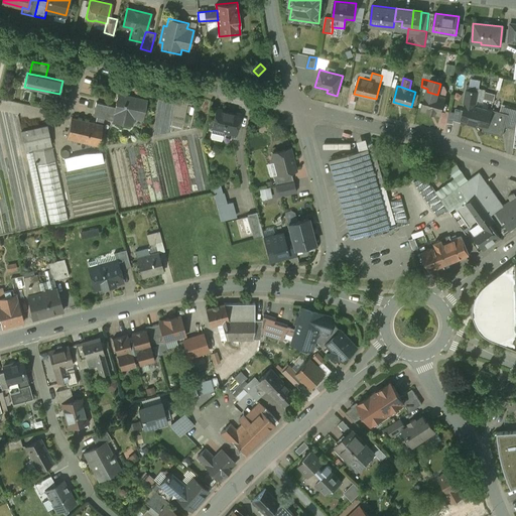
[(495,95),(484,92),(485,90),(479,89),(479,92),(478,98),(494,102),(495,95)]
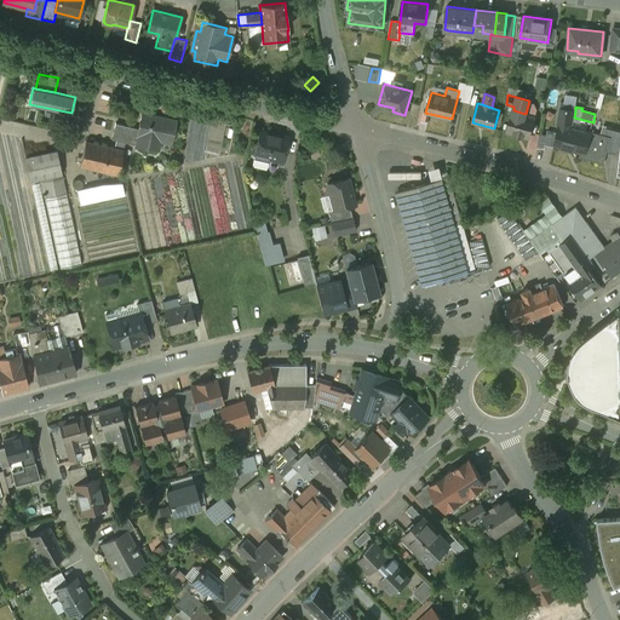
[(569,109),(560,108),(557,124),(560,125),(572,128),(574,118),(575,110),(569,109)]
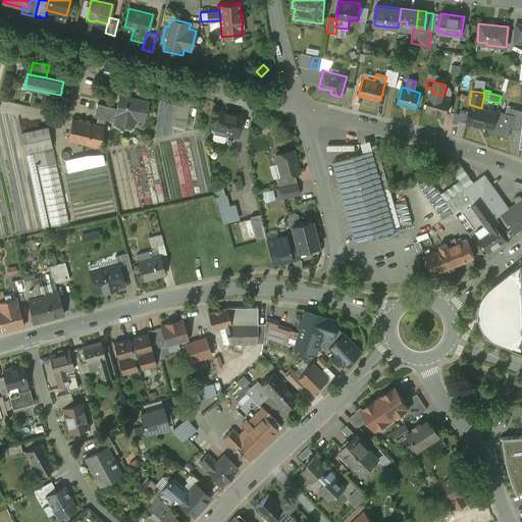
[(442,96),(432,93),(427,111),(446,116),(451,99),(442,96)]
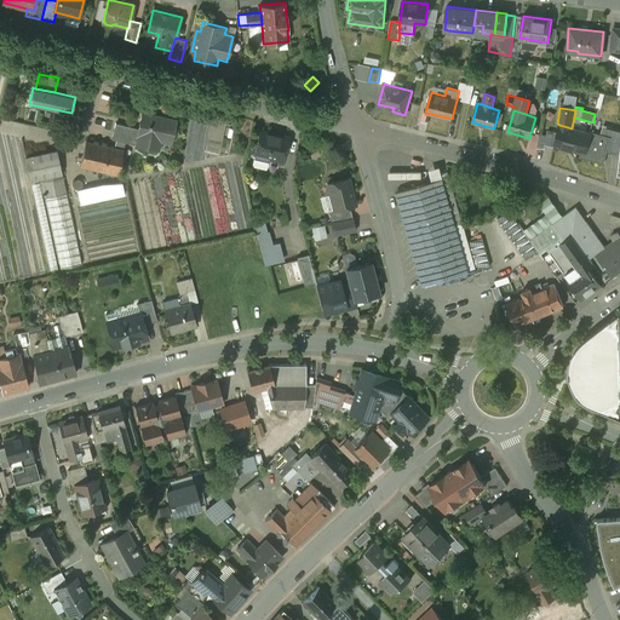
[(177,120),(142,113),(139,128),(115,122),(113,139),(136,144),(136,145),(159,150),(161,141),(171,143),(177,120)]
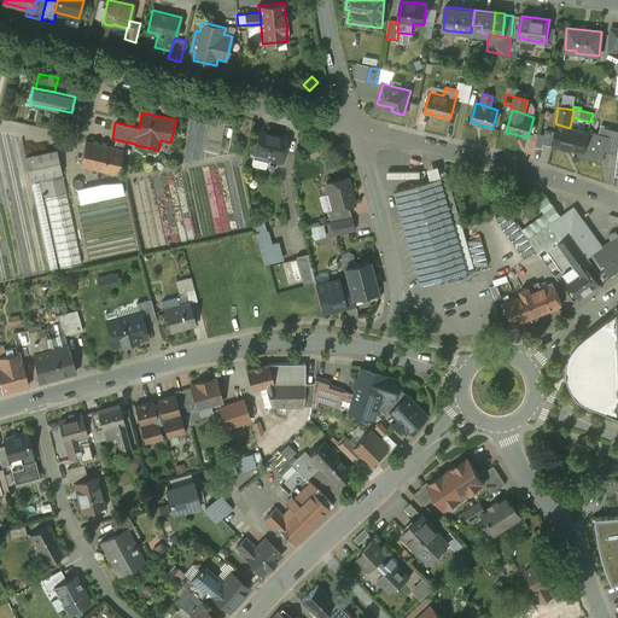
[(570,128),(558,124),(552,144),(578,152),(579,152),(584,132),(570,128)]
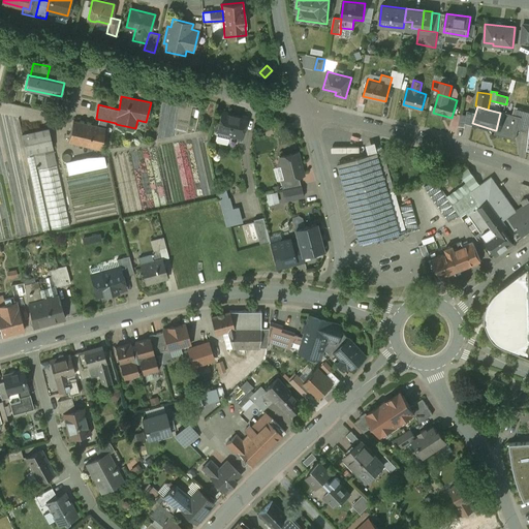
[(528,111),(522,110),(520,117),(521,118),(519,127),(528,129),(528,111)]
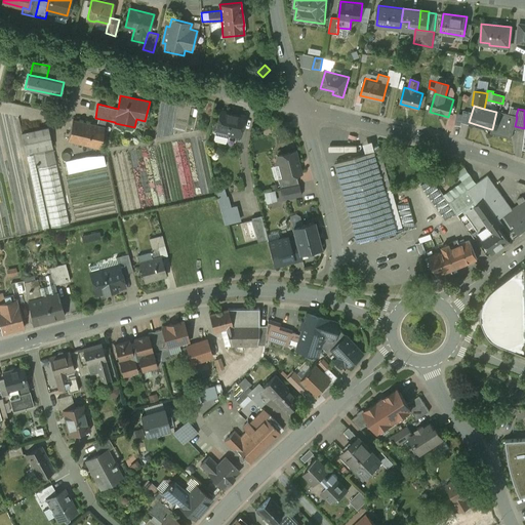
[(244,116),(220,111),(216,130),(226,132),(227,134),(238,137),(240,135),(244,116)]
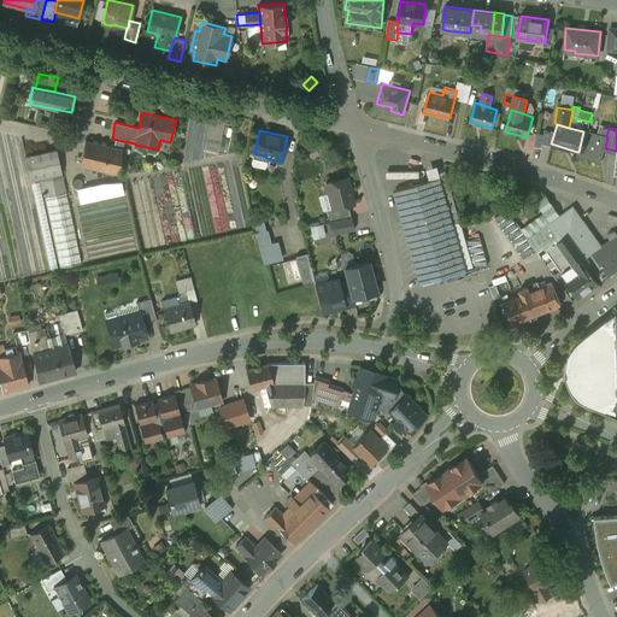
[(606,136),(585,130),(583,131),(579,152),(577,152),(576,156),(600,163),(605,148),(607,137),(606,136)]
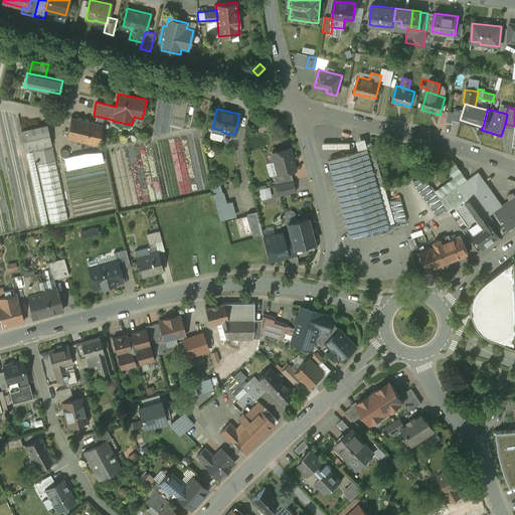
[(449,112),(444,111),(441,122),(447,123),(449,112)]
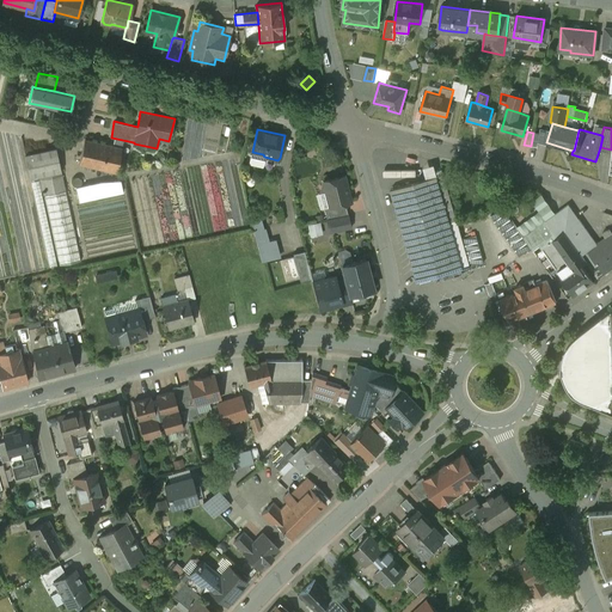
[(122,147),(85,139),(79,164),(117,172),(122,147)]
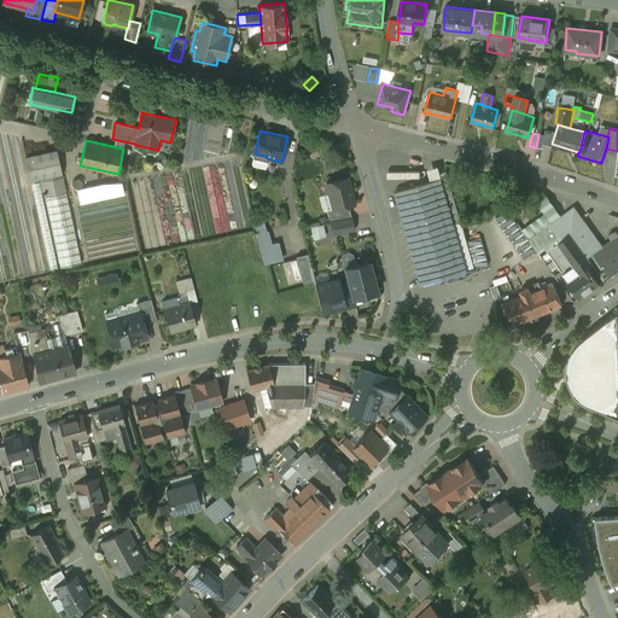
[(57,150),(25,156),(31,180),(39,179),(62,174),(57,150)]
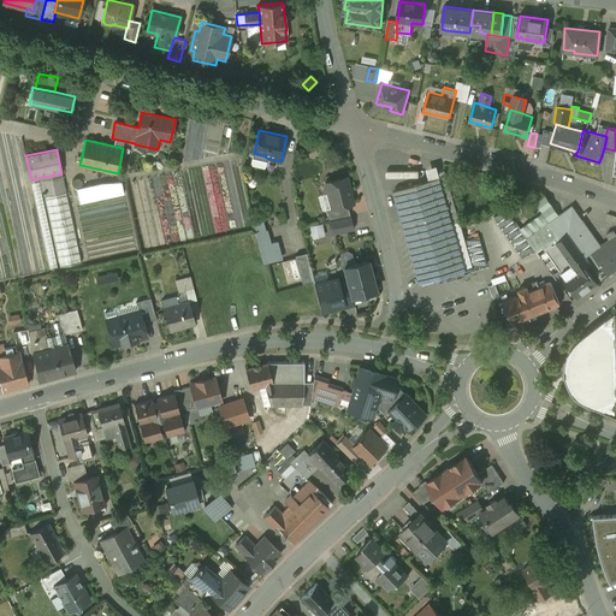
[(214,167),(226,226),(248,221),(236,163),(214,167)]
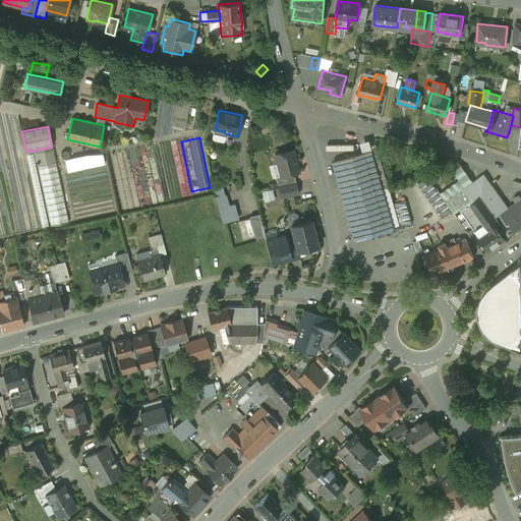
[(52,147),(33,151),(37,167),(38,167),(56,161),(52,147)]
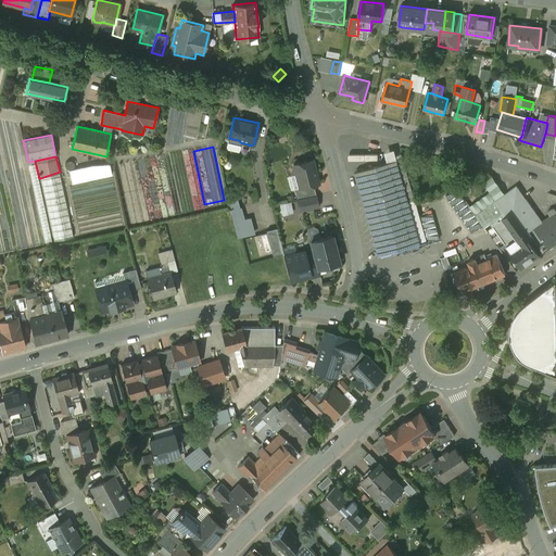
[(403,159),(355,172),(379,255),(428,241),(403,159)]
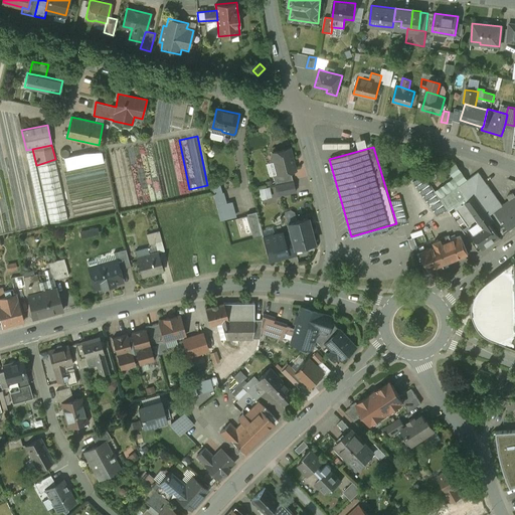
[(290,148),(272,153),(273,155),(272,156),(273,160),(275,161),(278,173),(278,174),(291,171),(296,169),(290,148)]
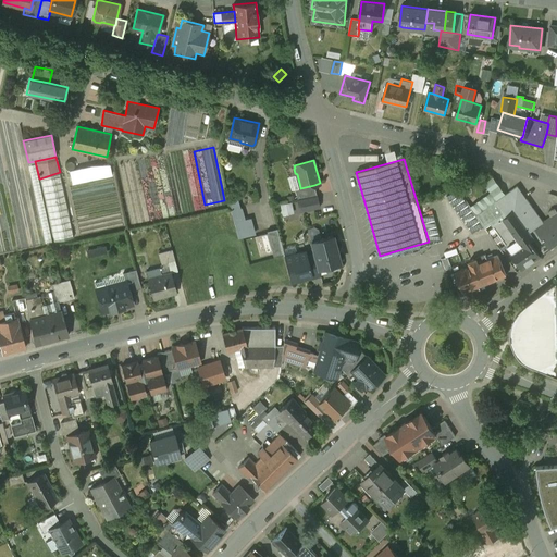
[(35,161),(28,162),(33,185),(40,183),(39,178),(35,161)]
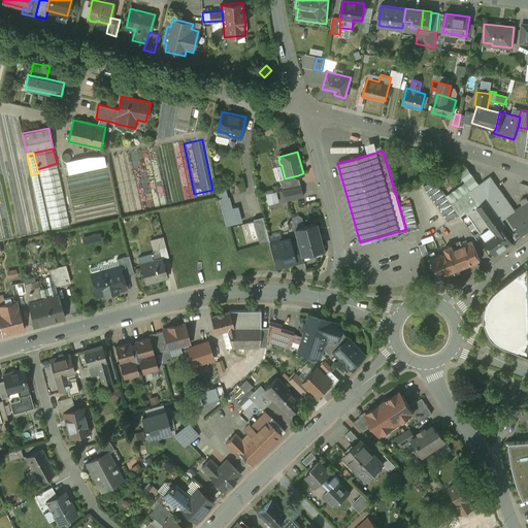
[(88,157),(66,162),(69,173),(106,166),(104,156),(88,157)]
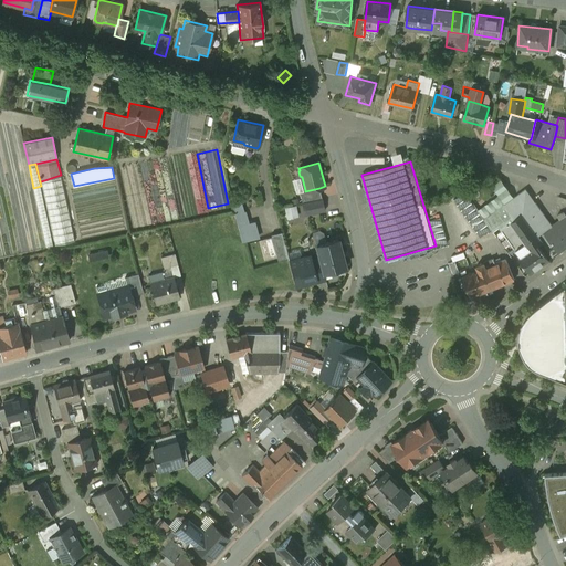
[(61,175),(41,181),(55,245),(75,241),(61,175)]
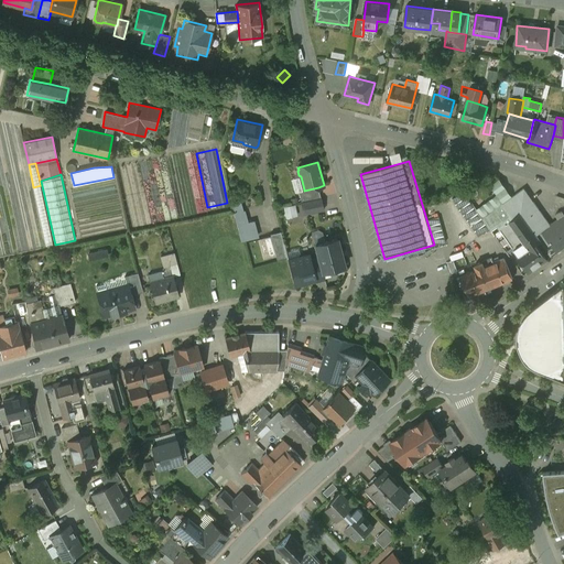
[(53,245),(41,185),(33,187),(46,246),(53,245)]
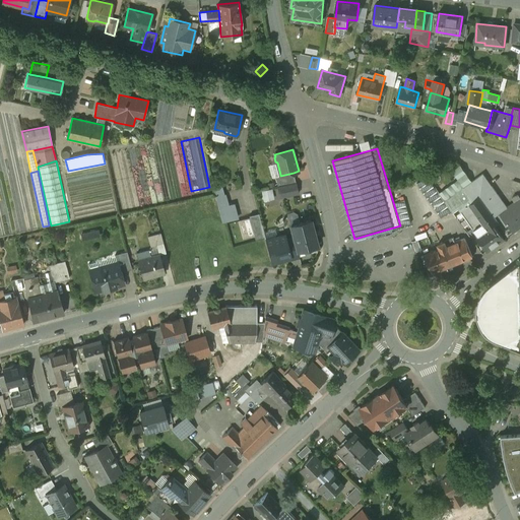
[(294,173),(280,176),(280,175),(275,176),(278,186),(296,182),(294,173)]
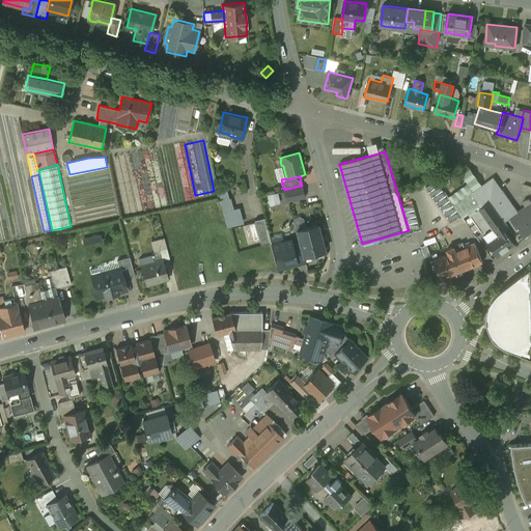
[(518,211),(494,176),(480,186),(491,200),(505,221),(518,211)]
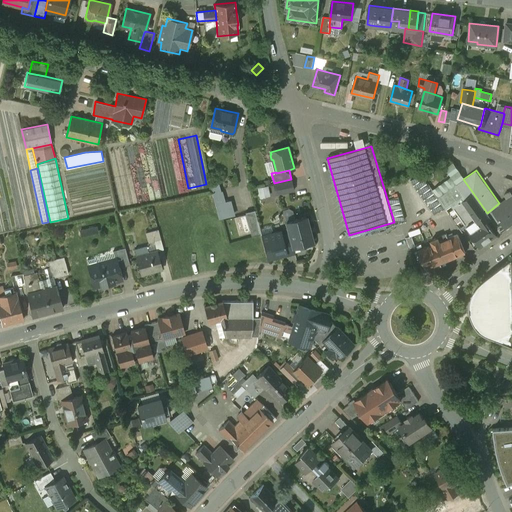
[(463,179),(456,184),(451,177),(433,191),(449,214),(452,211),(453,211),(473,193),(463,179)]
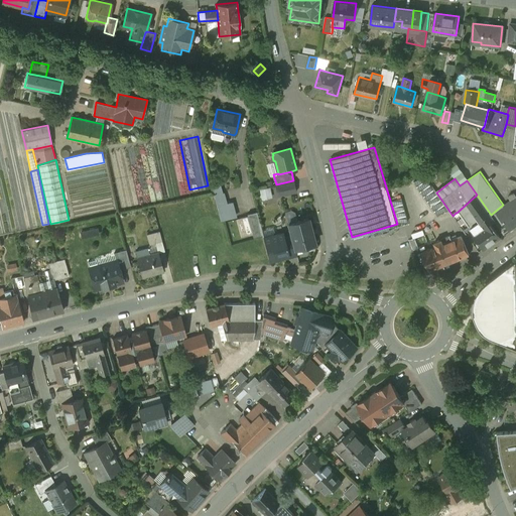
[(221,185),(213,187),(215,195),(223,192),(221,185)]
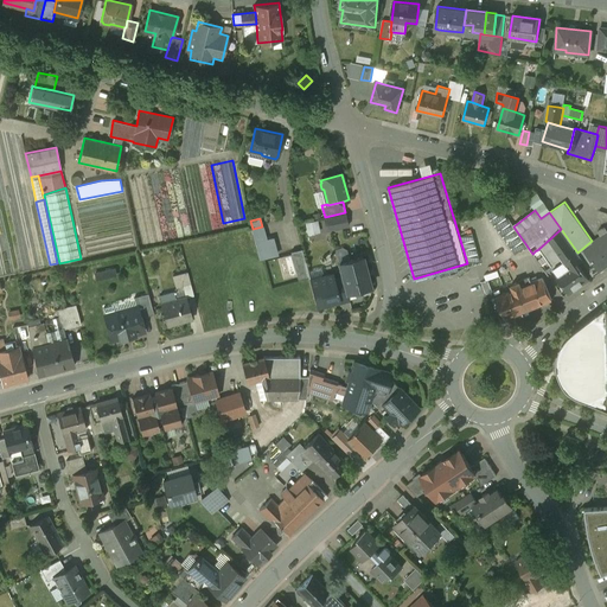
[(327,218),(296,225),(301,249),(302,249),(305,261),(336,254),(327,218)]
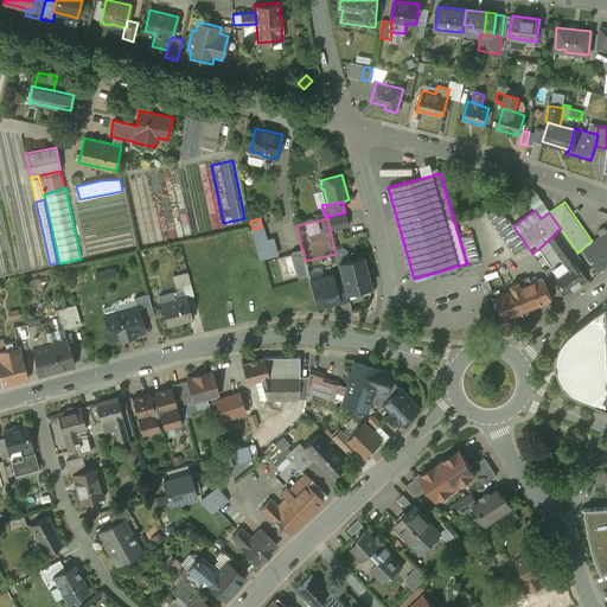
[(253,229),(261,261),(278,257),(273,237),(267,238),(263,227),(262,227),(253,229)]
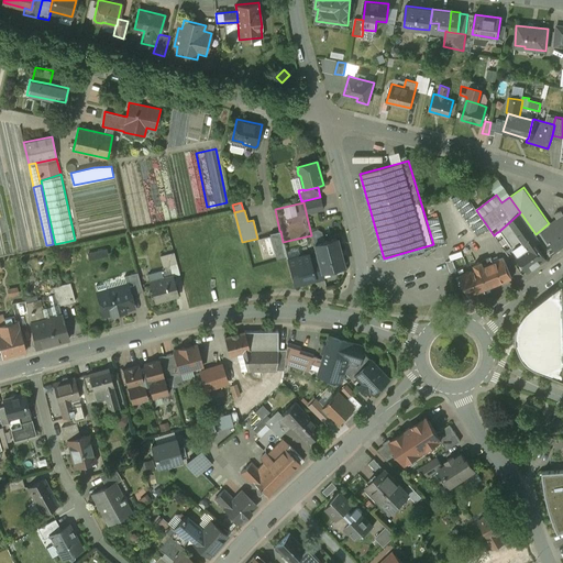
[(536,234),(520,212),(498,232),(497,232),(494,235),(503,247),(509,243),(518,255),(536,243),(539,240),(536,234)]
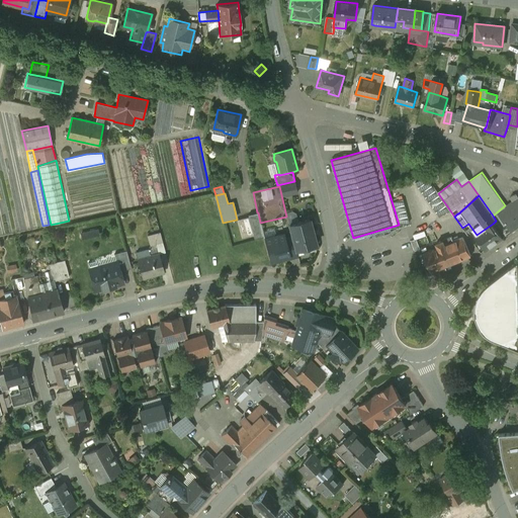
[(517,196),(505,205),(493,216),(496,221),(506,235),(517,227),(517,196)]
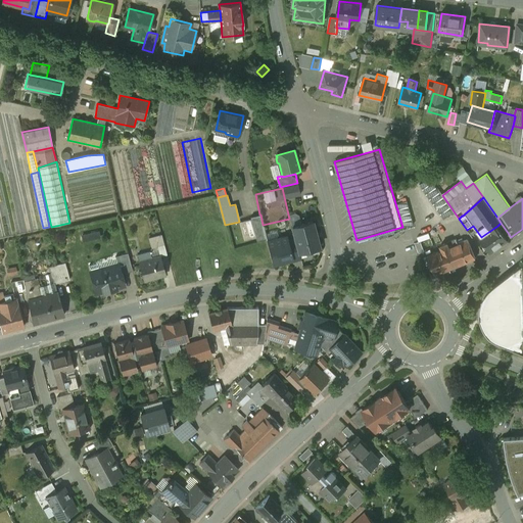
[(267,241),(263,225),(260,215),(259,215),(250,217),(257,239),(257,240),(259,239),(260,240),(267,259),(272,258),(267,241)]
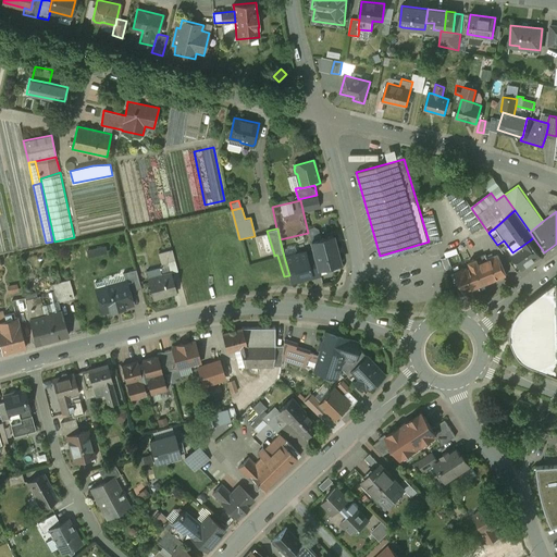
[(333,235),(311,240),(314,254),(319,268),(341,262),(333,235)]
